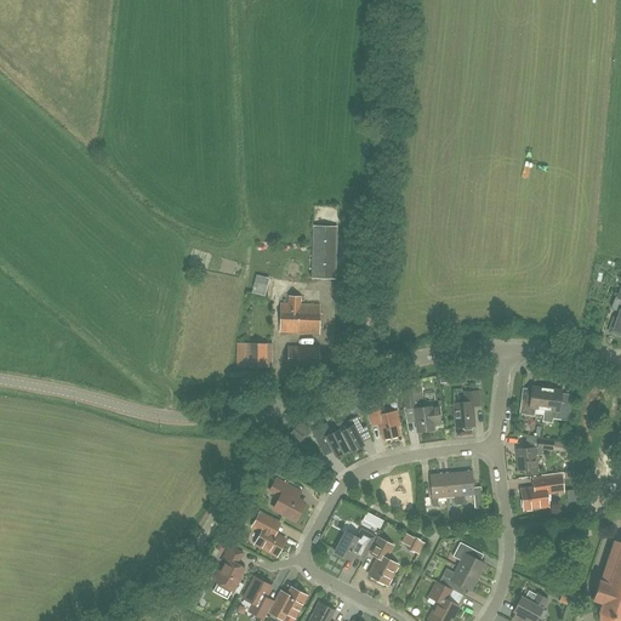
[(322,210),(324,220),(335,217),(334,208),(322,210)]
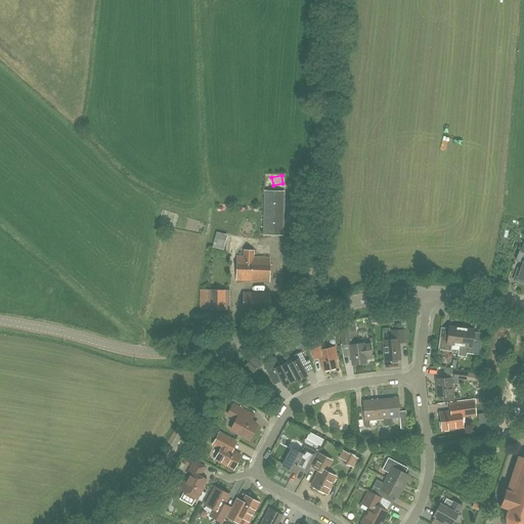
[(264,191),(263,234),(282,235),(285,191),(264,191)]
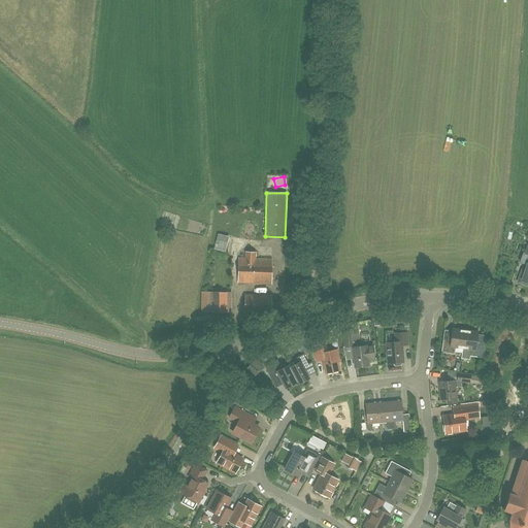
[(218,234),(213,249),(225,252),(229,237),(218,234)]
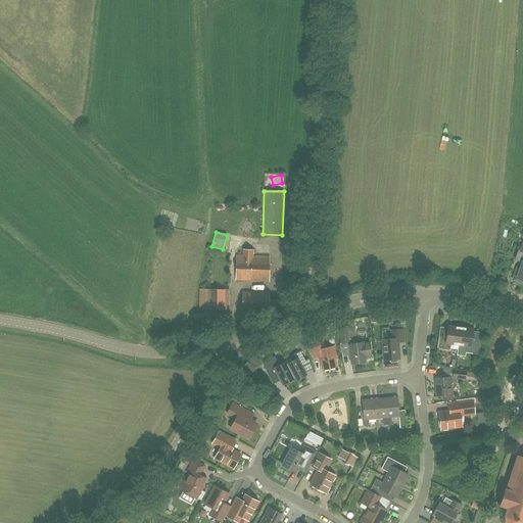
[(237,256),(236,278),(236,280),(269,282),(269,257),(253,257),(253,249),(243,249),(243,256),(237,256)]
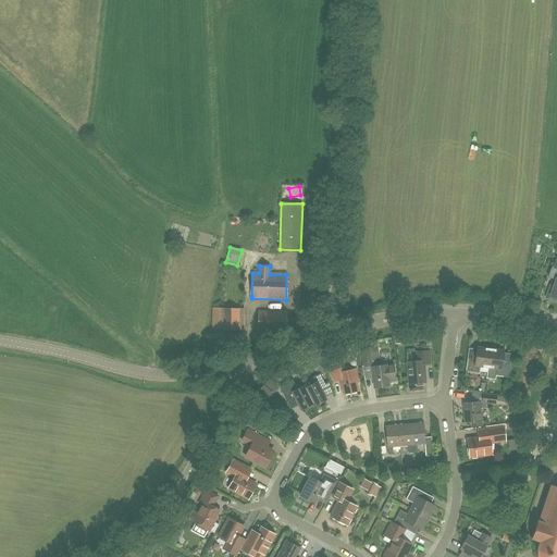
[(556,277),(555,281),(554,286),(551,285),(546,296),(546,298),(549,299),(556,301),(556,277)]
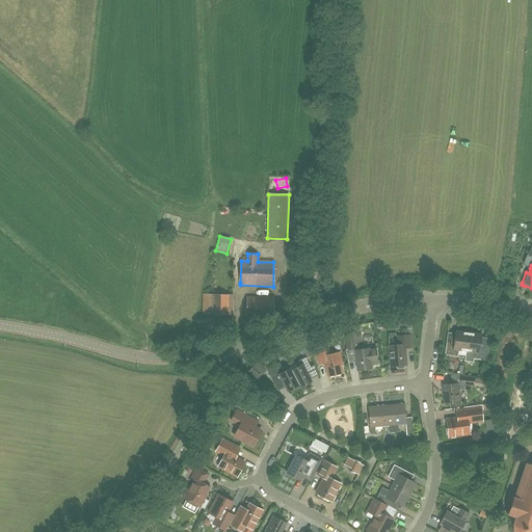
[(233,294),(213,294),(213,315),(233,316),(233,294)]
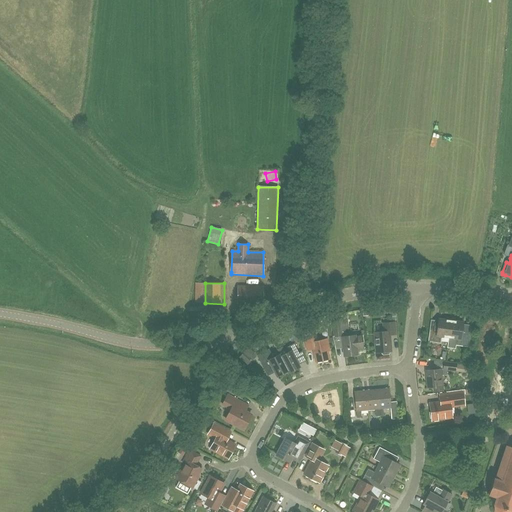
[(237,304),(262,304),(263,286),(238,286),(237,304)]
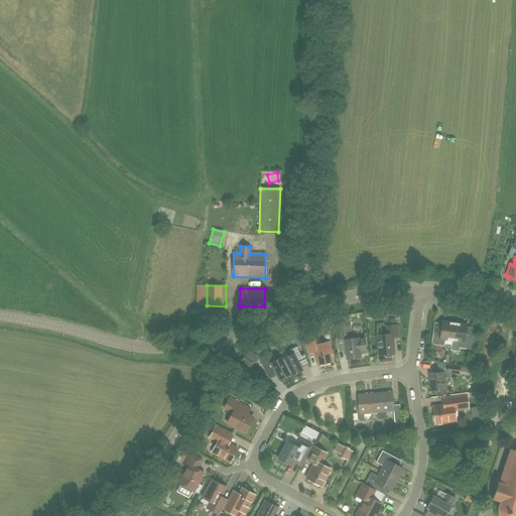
[(398,309),(384,310),(385,316),(393,315),(393,319),(399,319),(398,309)]
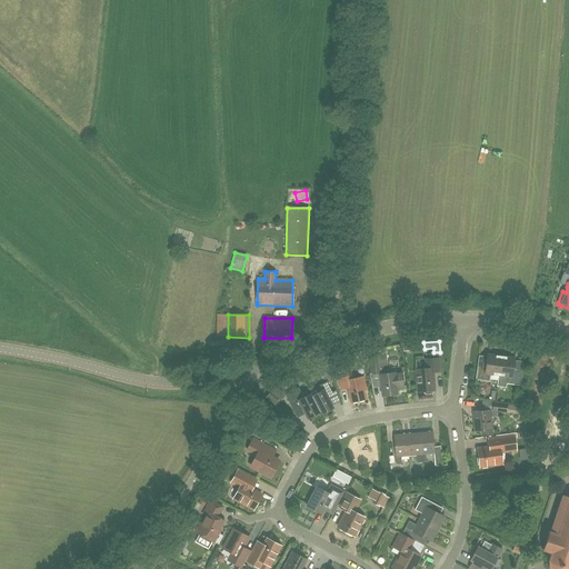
[(498,387),(501,356),(488,355),(486,368),(478,367),(476,380),(490,382),(490,375),(498,376),(497,386),(498,387)]
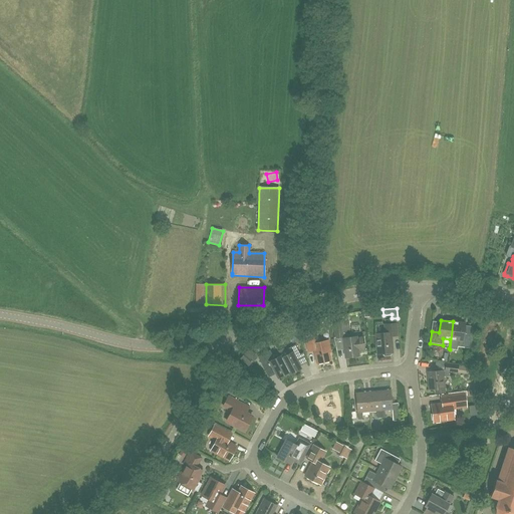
[(346,335),(344,333),(342,321),(332,322),(334,338),(342,337),(345,357),(358,355),(357,351),(364,350),(362,336),(355,337),(355,336),(347,338),(346,335)]
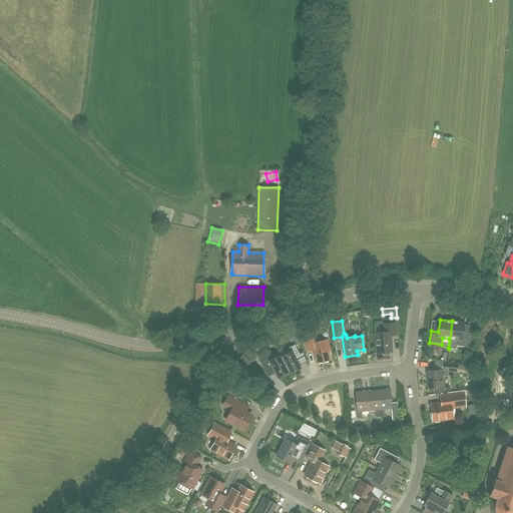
[(452,321),(449,349),(456,350),(457,347),(469,348),(470,336),(463,335),(464,323),(452,321)]
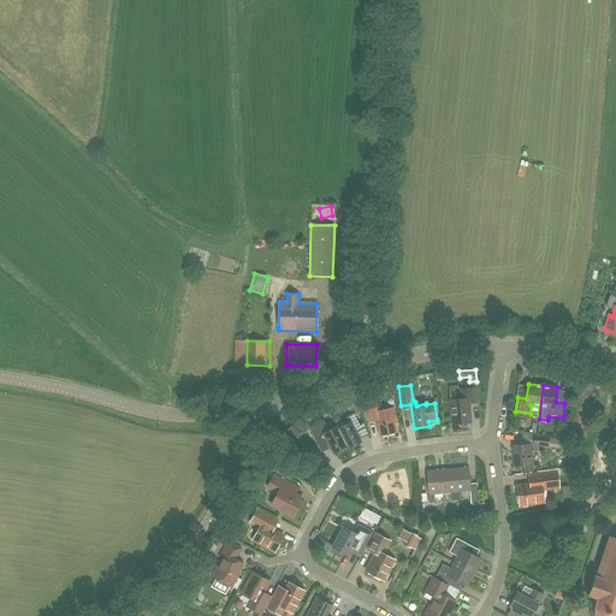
[(461,390),(462,401),(450,401),(452,425),(460,424),(460,426),(461,427),(467,426),(468,425),(468,422),(471,422),(468,404),(477,403),(475,389),(461,390)]
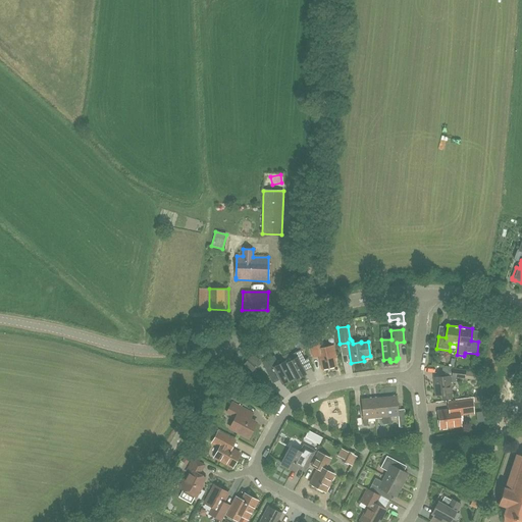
[(292,334),(297,349),(304,346),(299,332),(292,334)]
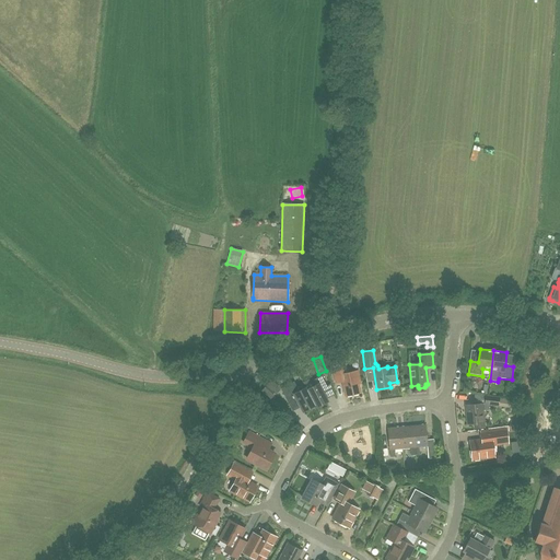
[(358,371),(348,373),(345,361),(333,364),(335,377),(336,383),(343,382),(346,396),(360,393),(359,384),(361,384),(358,371)]
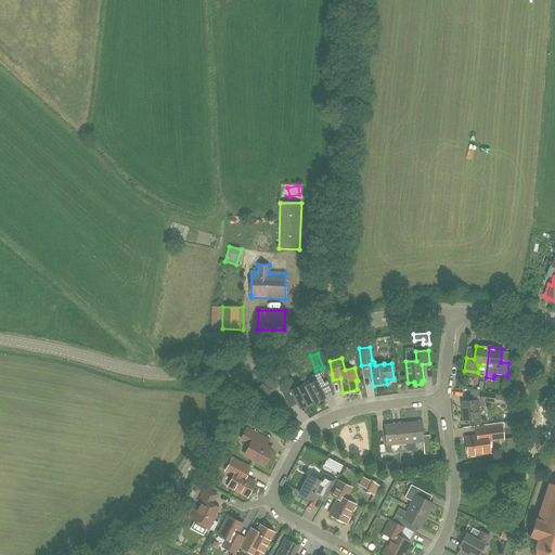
[(324,382),(319,372),(308,377),(306,376),(300,378),(304,384),(313,403),(325,398),(319,385),(324,382)]
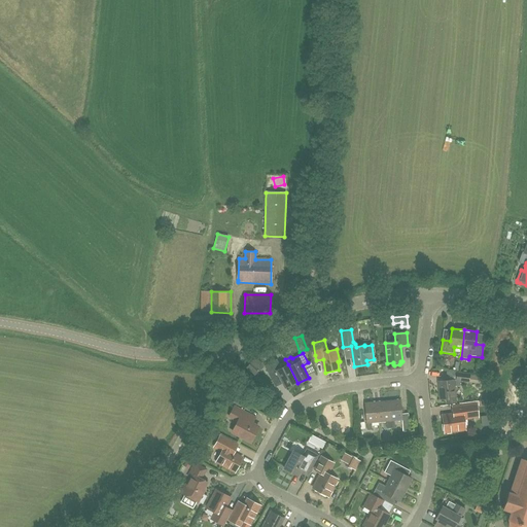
[(297,383),(288,364),(282,369),(277,359),(265,365),(270,376),(277,372),(285,387),(296,382),(297,383)]
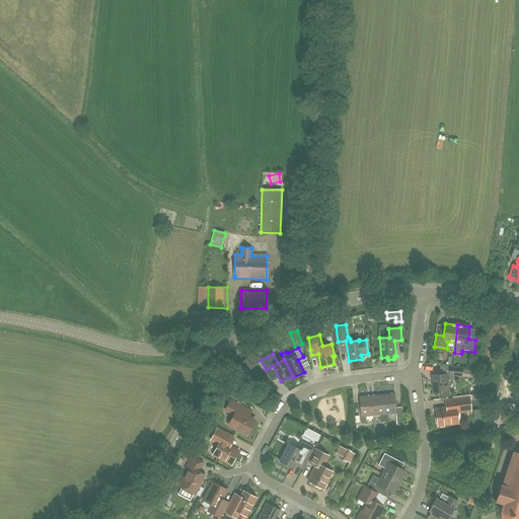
[(243,362),(250,369),(255,364),(248,357),(243,362)]
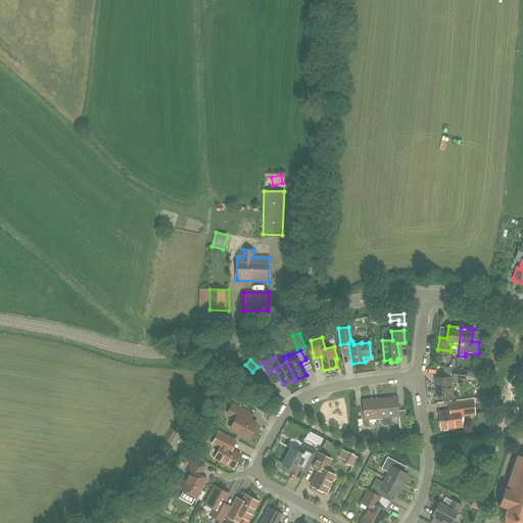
[(465,380),(467,372),(454,370),(453,377),(437,379),(437,386),(436,386),(437,396),(442,395),(442,400),(452,399),(450,383),(457,383),(458,378),(465,380)]
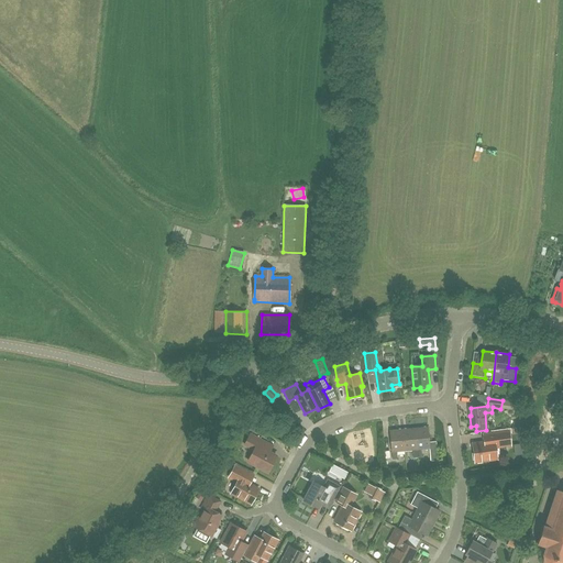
[(429,428),(416,429),(418,459),(422,457),(422,450),(430,450),(431,462),(438,461),(437,448),(430,449),(429,428)]
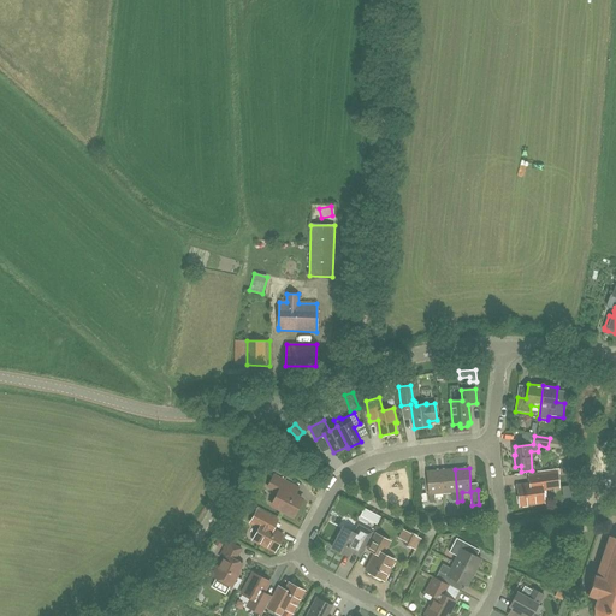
[(457,502),(455,469),(440,471),(443,495),(452,493),(452,502),(457,502)]
